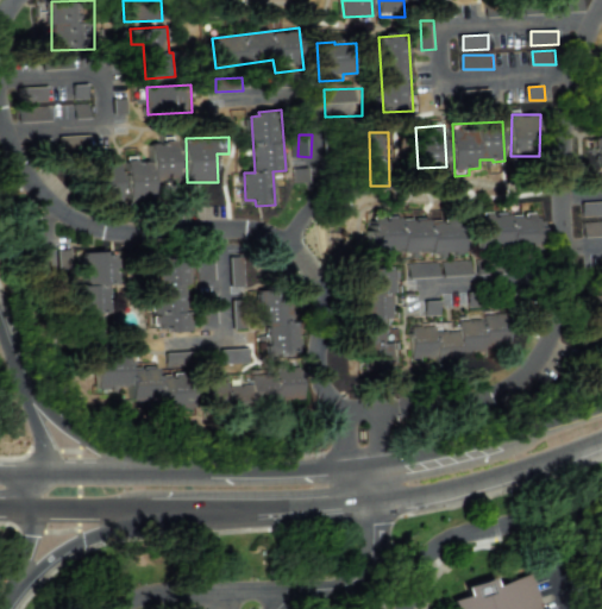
[(180,182),(179,142),(152,143),(154,161),(130,161),(130,201),(156,200),(156,182),(180,182)]
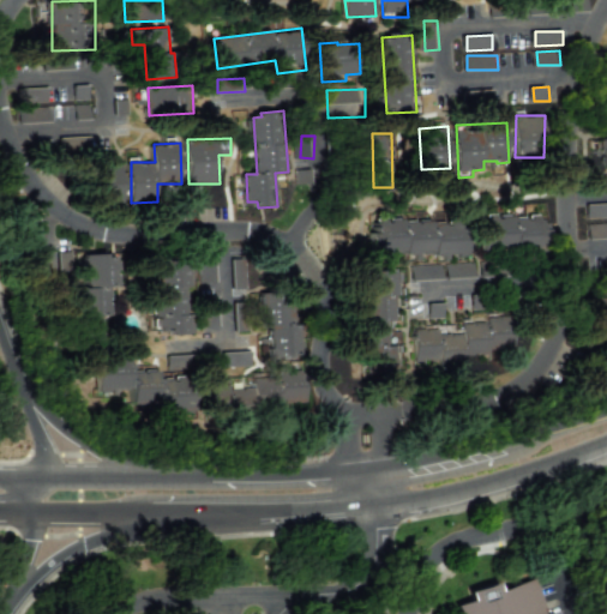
[(97,162),(98,203),(124,203),(122,161),(97,162)]
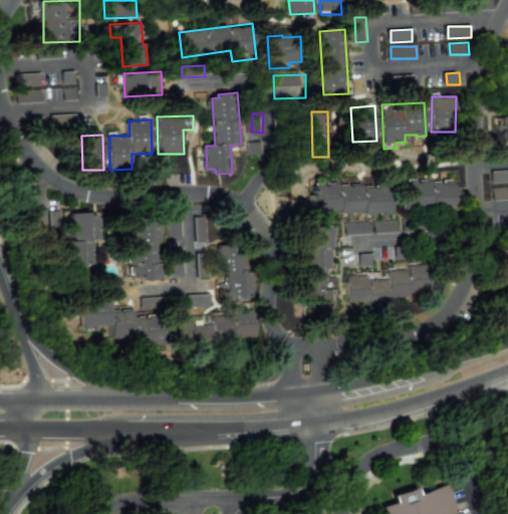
[(254,156),(265,154),(264,142),(252,143),(254,156)]
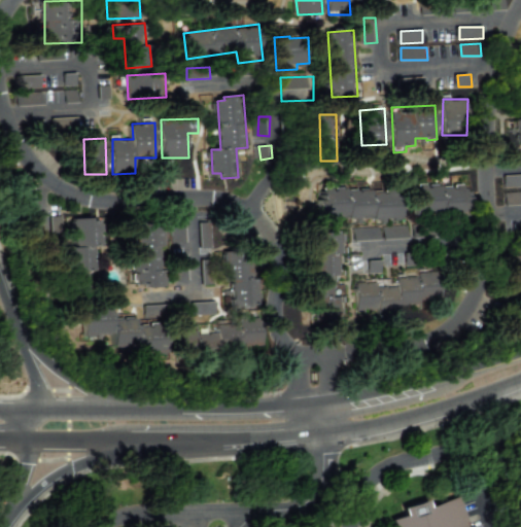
[(520,174),(508,175),(508,187),(520,186),(520,174)]
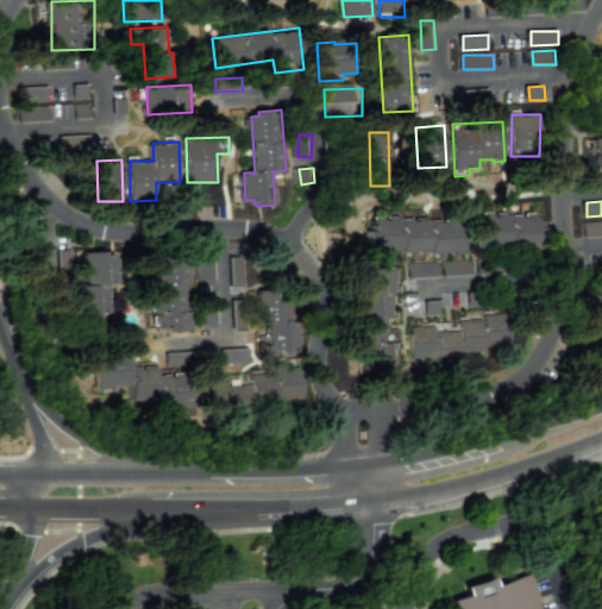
[(480,249),(543,246),(541,213),(528,213),(478,215),(480,249)]
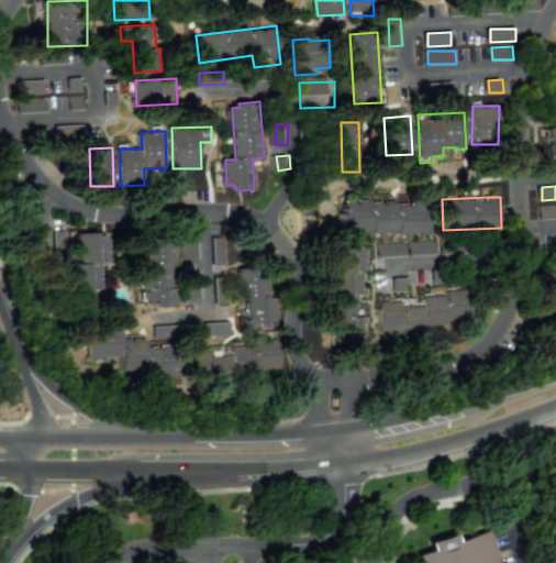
[(344,231),(429,234),(430,203),(348,201),(348,213),(345,212),(344,231)]
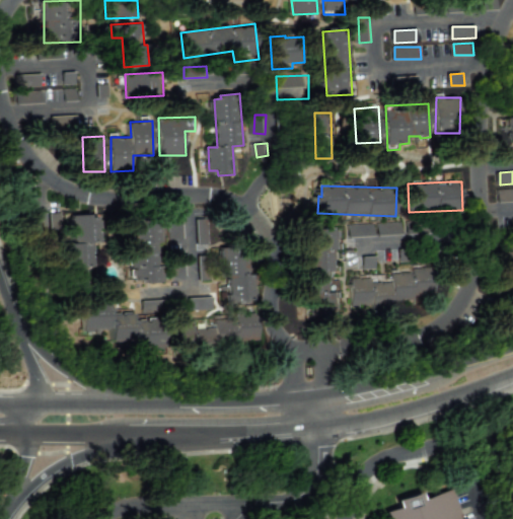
[(512,189),(500,190),(501,202),(512,201),(512,189)]
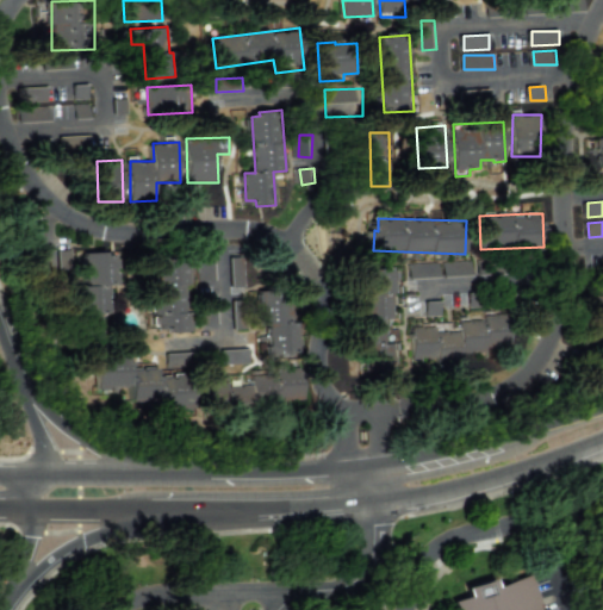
[(87,253),(88,286),(84,286),(85,342),(106,341),(105,315),(114,313),(113,286),(123,285),(122,257),(109,257),(109,253),(87,253)]
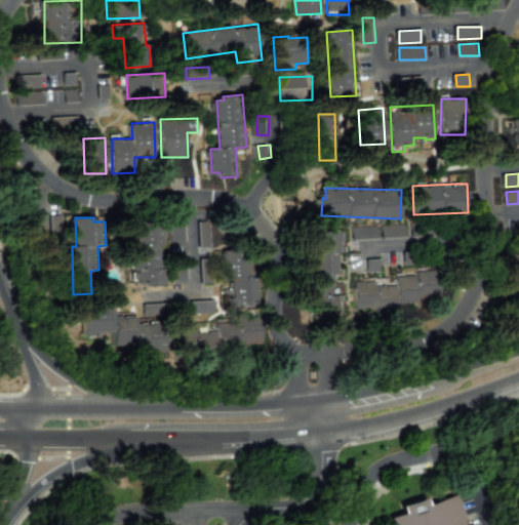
[(176,242),(188,241),(187,217),(175,218),(176,242)]
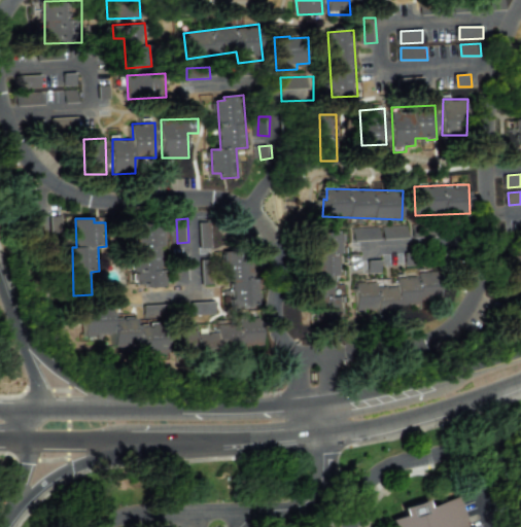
[(216,248),(215,222),(203,223),(203,248),(216,248)]
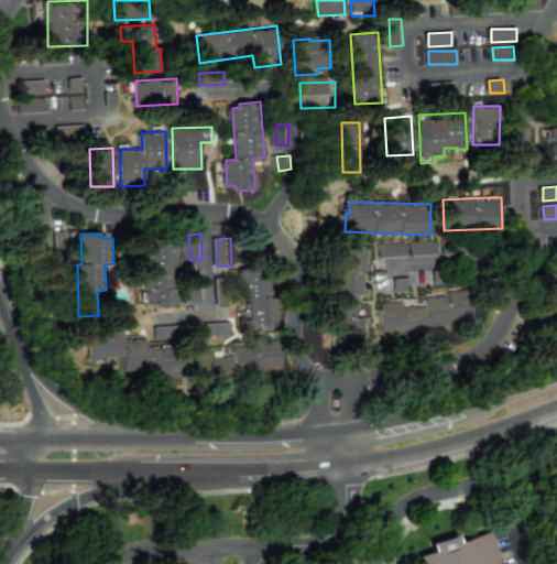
[(439,241),(413,242),(413,256),(439,256),(439,241)]
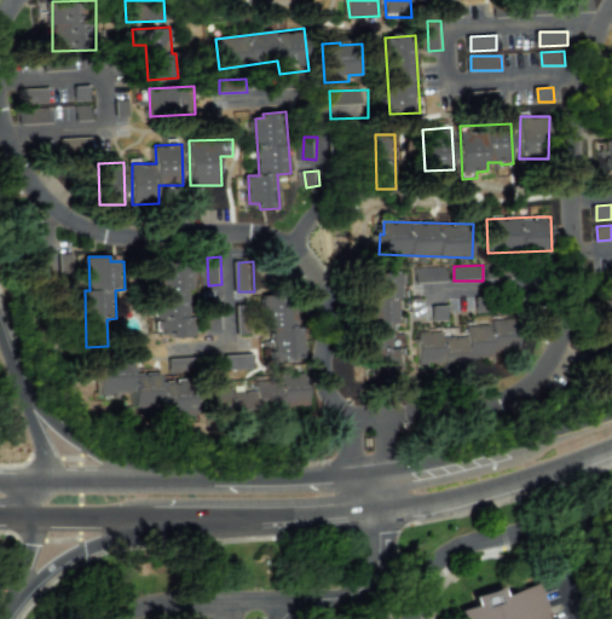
[(159,267),(161,336),(194,335),(192,289),(196,289),(195,266),(159,267)]
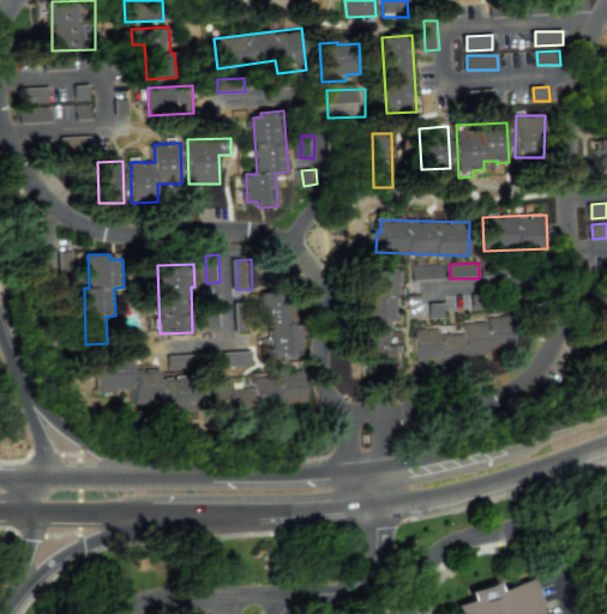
[(415,266),(416,281),(446,280),(446,265),(415,266)]
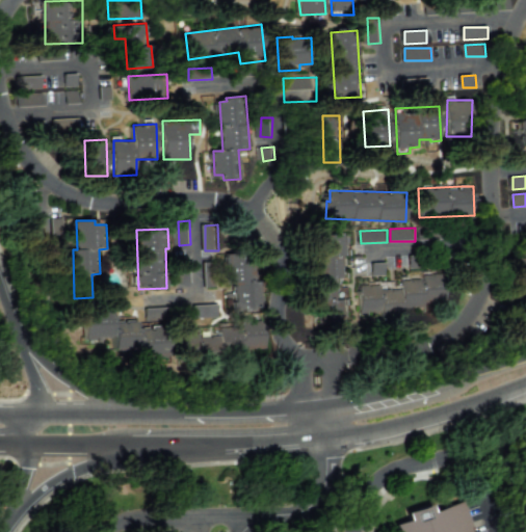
[(349,322),(349,299),(341,299),(341,278),(349,278),(348,234),(319,235),(320,322),(349,322)]
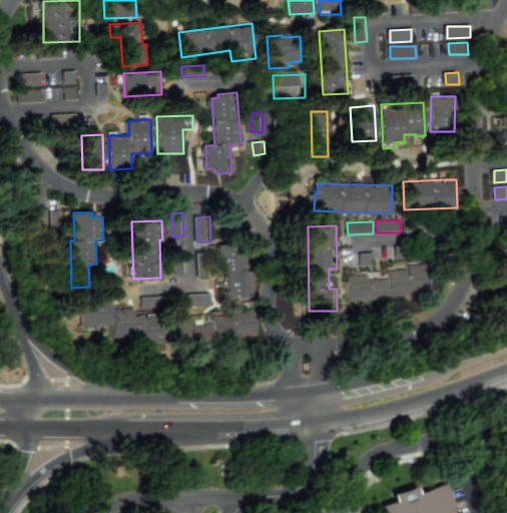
[(229,300),(254,299),(252,270),(246,271),(245,245),(217,246),(218,274),(228,274),(229,300)]
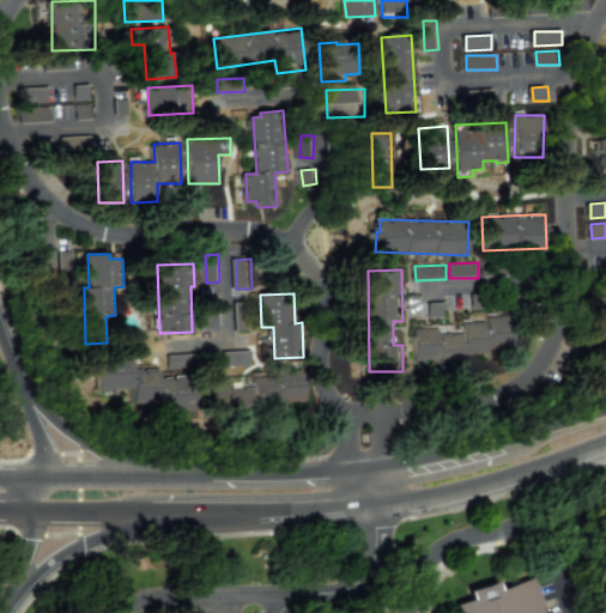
[(210,328),(223,327),(222,296),(208,296),(210,328)]
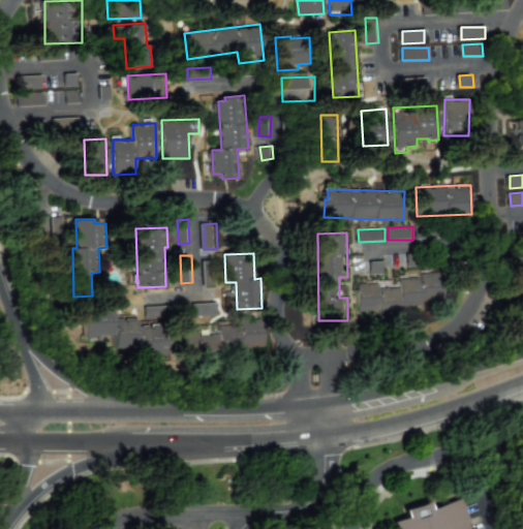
[(522,255),(513,256),(514,299),(522,298),(522,255)]
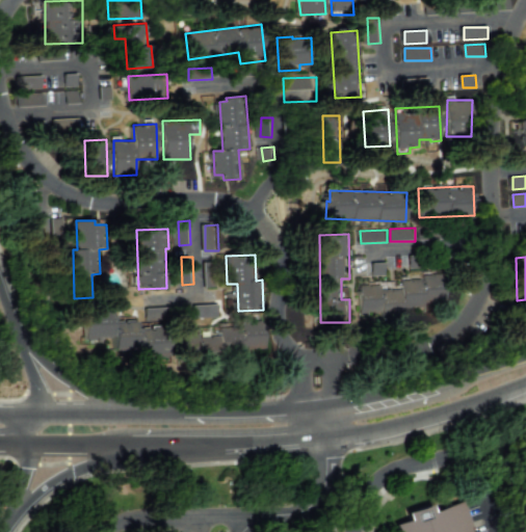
[(389,275),(388,263),(375,263),(375,275),(389,275)]
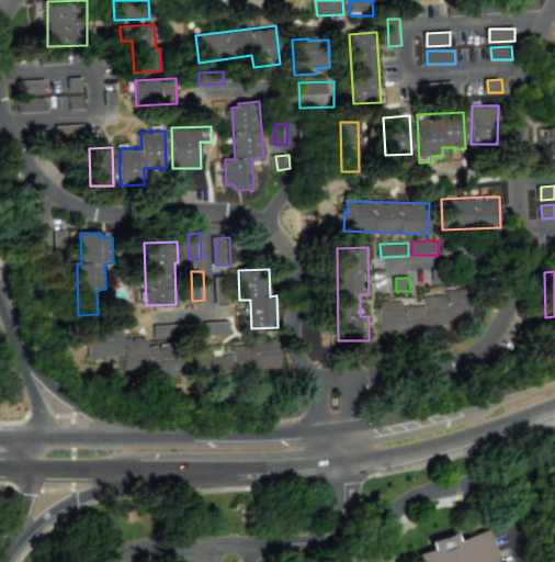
[(383,301),(383,327),(474,326),(474,292),(427,293),(427,305),(406,305),(406,301),(383,301)]
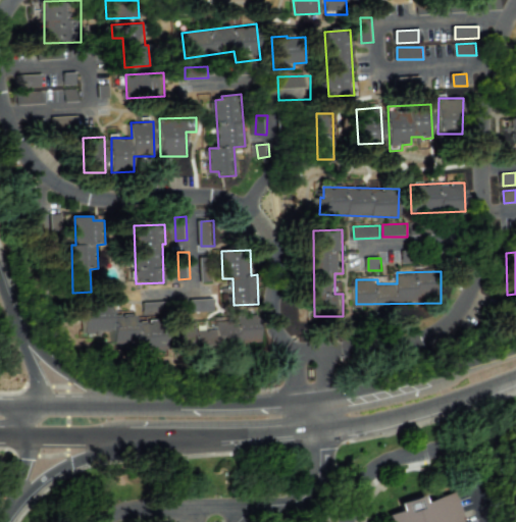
[(218,311),(217,299),(193,300),(193,312),(218,311)]
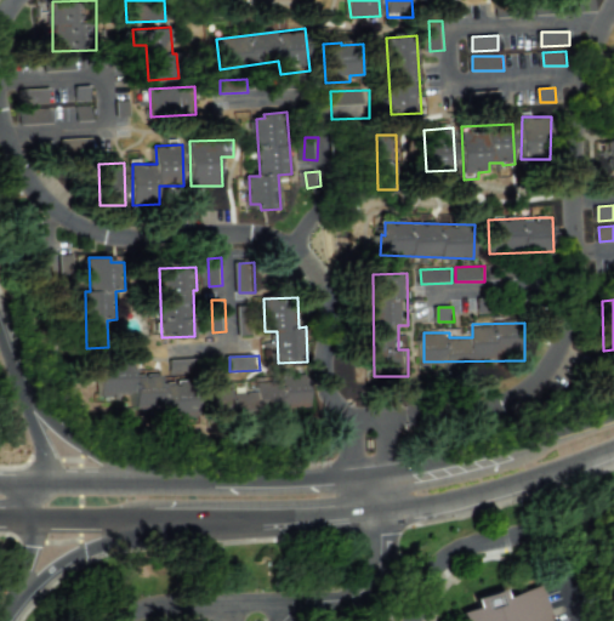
[(104,393),(136,392),(136,415),(198,412),(197,381),(164,382),(164,375),(136,375),(135,360),(103,362),(104,393)]
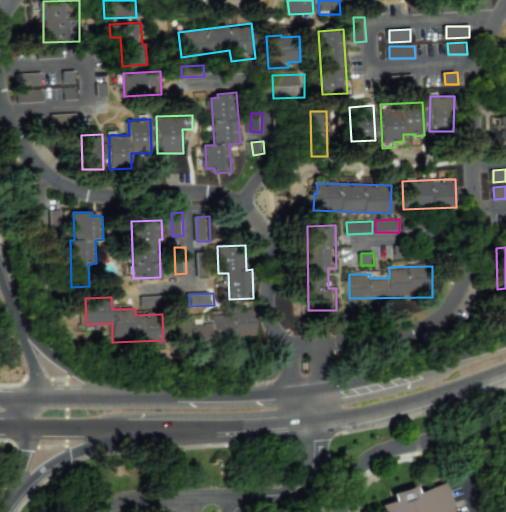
[(258,339),(257,309),(234,310),(234,314),(214,314),(215,321),(176,323),(177,341),(258,339)]
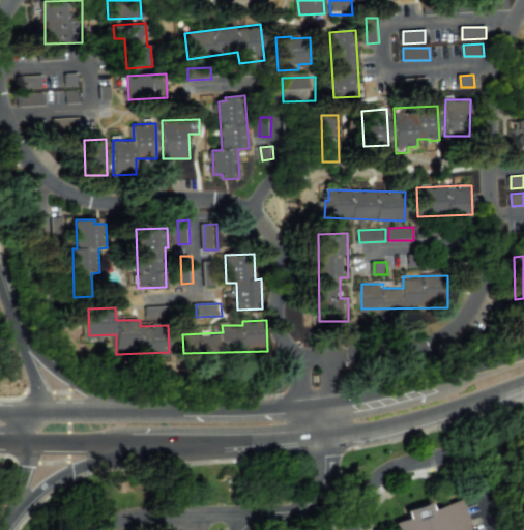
[(474,529),(465,499),(432,508),(430,502),(406,510),(408,519),(398,522),(400,529),(474,529)]
